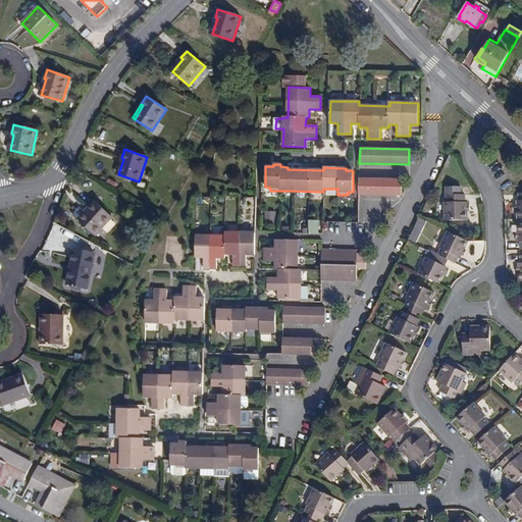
[(402,179),(359,178),(359,195),(402,196),(402,179)]
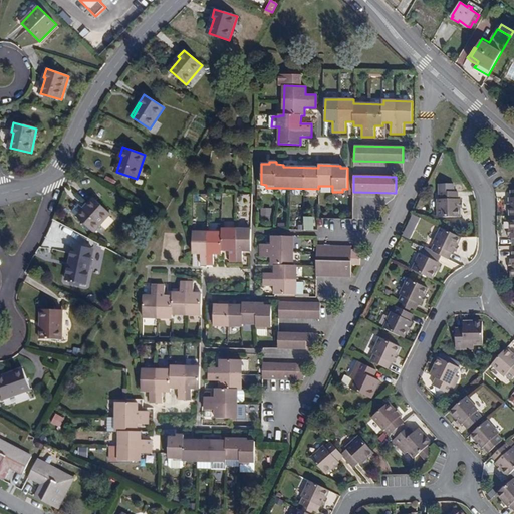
[(456,195),(438,194),(438,201),(435,201),(434,218),(456,219),(456,211),(457,205),(457,202),(455,202),(456,195)]
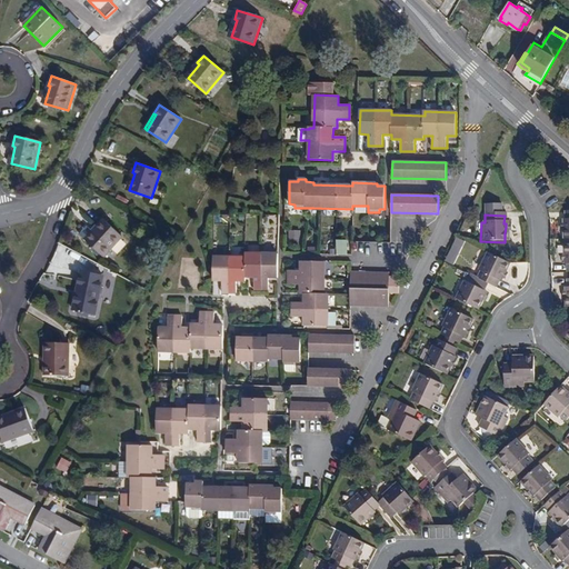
[(82,238),(95,249),(99,253),(103,257),(122,237),(103,219),(97,226),(96,225),(90,231),(87,229),(83,230),(81,232),(81,236),(82,238)]
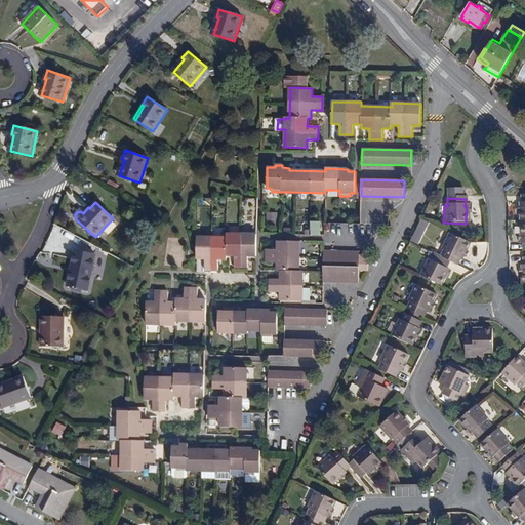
[(277,223),(277,213),(267,212),(266,223),(277,223)]
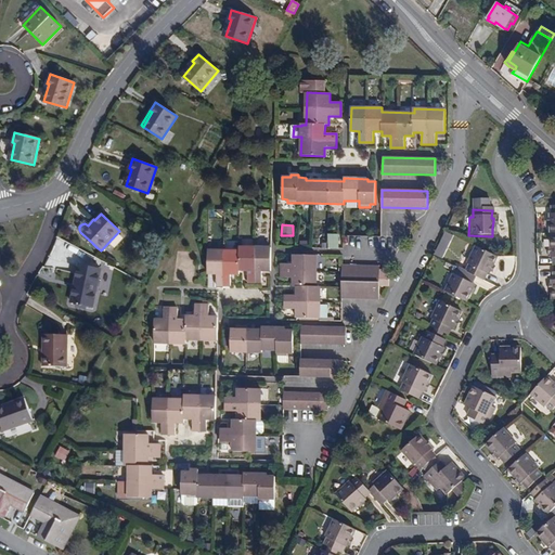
[(442,232),(435,256),(444,259),(452,234),(442,232)]
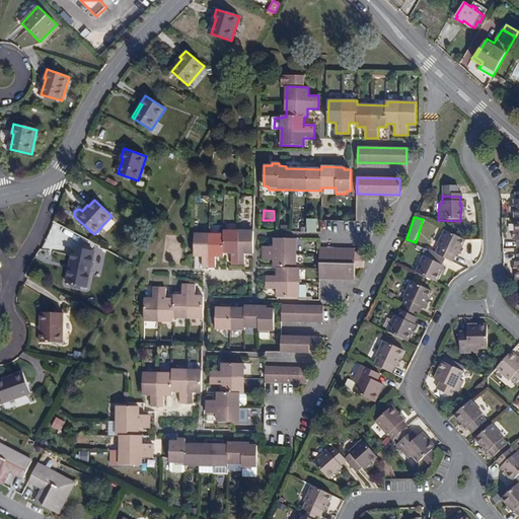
[(306,219),(306,232),(316,232),(317,220),(306,219)]
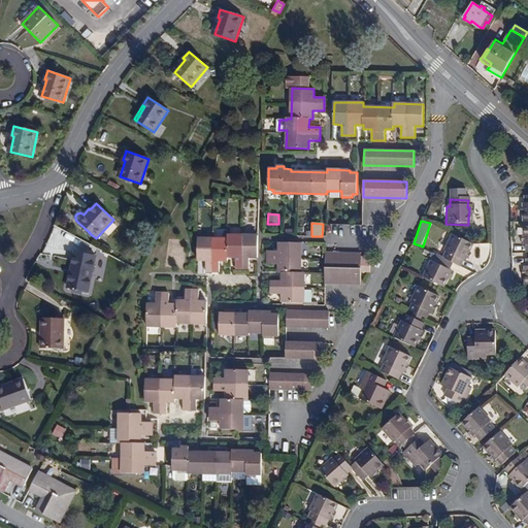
[(442,259),(452,263),(458,266),(462,259),(464,260),(465,257),(467,251),(471,243),(452,233),(444,250),(447,251),(442,259)]
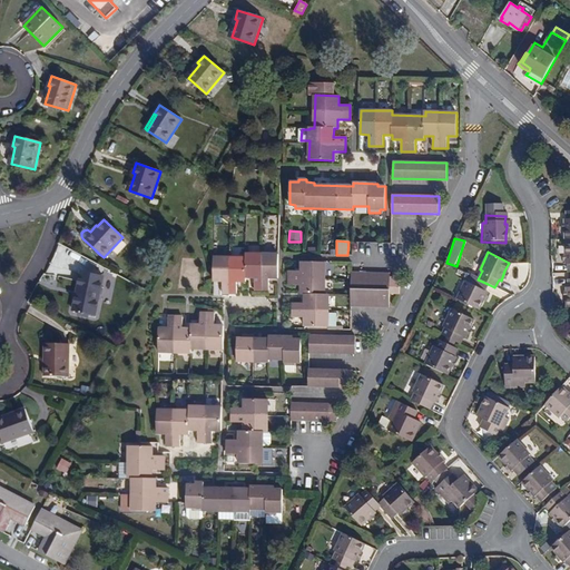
[(278,278),(278,254),(246,254),(246,257),(214,257),(214,281),(223,281),(222,293),(236,294),(237,281),(246,282),(246,277),(254,277),(254,290),(268,290),(268,277),(278,278)]
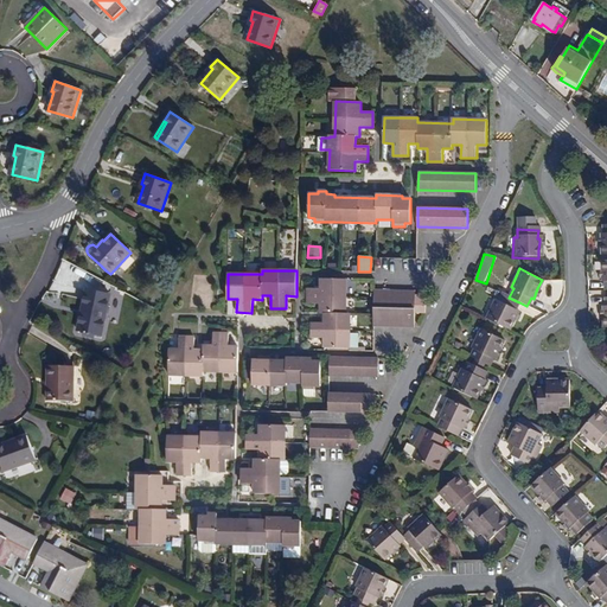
[(324,347),(350,349),(350,313),(346,313),(346,280),(321,279),(321,288),(308,288),(308,304),(320,304),(320,313),(325,313),(325,323),(312,323),(312,338),(325,338),(324,347)]
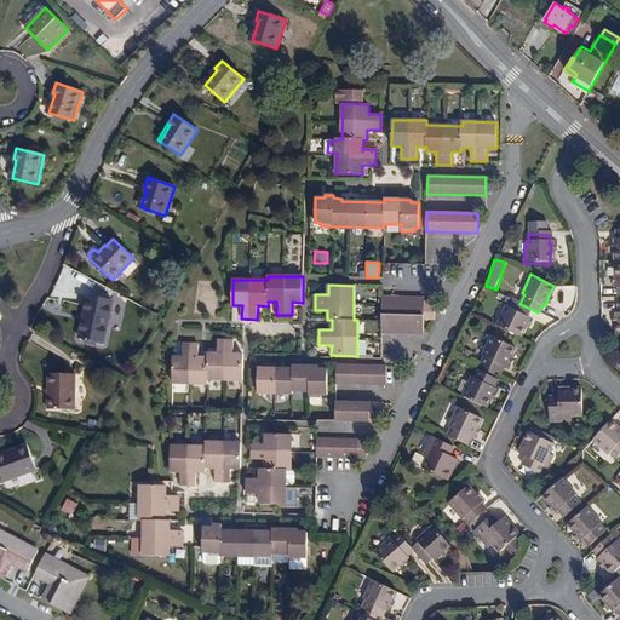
[(113,300),(89,296),(79,338),(103,343),(113,300)]
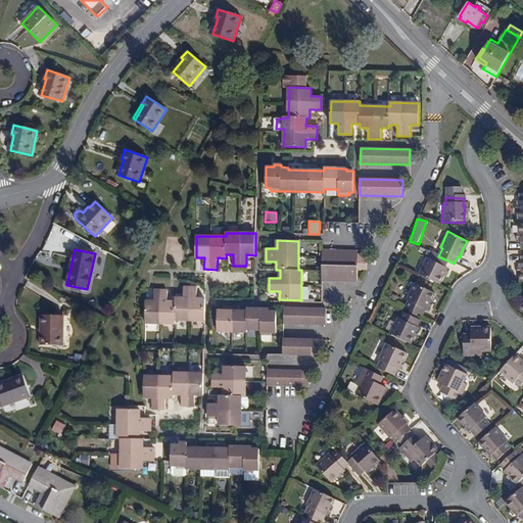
[(367,254),(358,254),(358,250),(322,250),(322,281),(358,282),(358,269),(367,270),(367,254)]
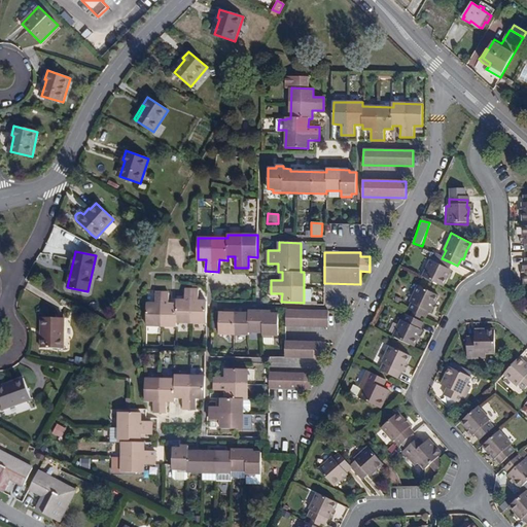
[(451,262),(442,258),(435,254),(431,261),(429,260),(422,276),(442,286),(446,279),(448,273),(450,270),(448,269),(451,262)]
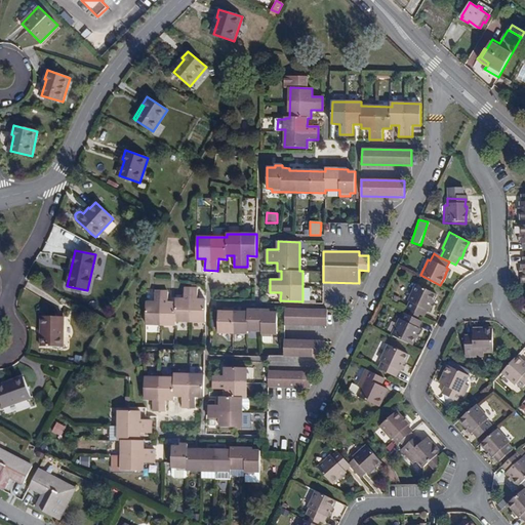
[(418,315),(422,317),(426,310),(428,311),(429,309),(432,303),(436,294),(415,284),(408,300),(410,301),(406,309),(410,311),(418,315)]
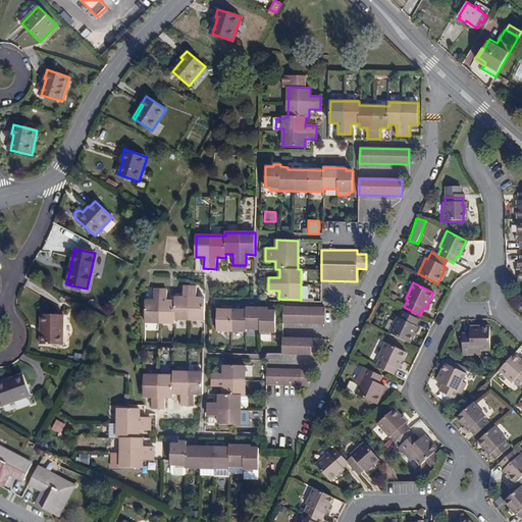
[(205,299),(196,298),(197,286),(184,286),(184,298),(174,298),(174,302),(167,301),(167,291),(154,290),(154,301),(145,301),(145,322),(174,323),(174,319),(204,320),(205,299)]
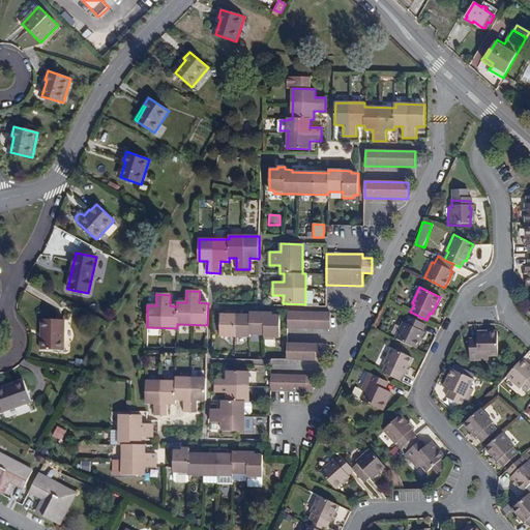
[(274,336),(280,336),(280,316),(272,316),(272,313),(249,313),(249,315),(236,315),(236,313),(228,312),(228,315),(221,315),(221,335),(249,336),(249,333),(264,333),(264,340),(274,340),(274,336)]
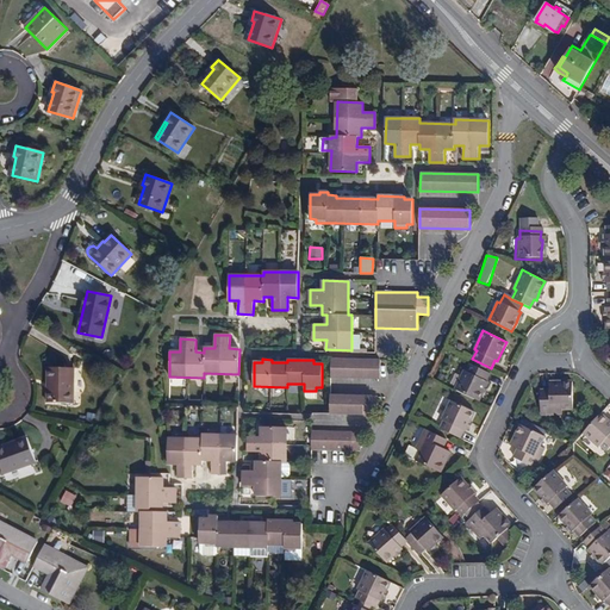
[(380,360),(331,359),(331,377),(380,378),(380,360)]
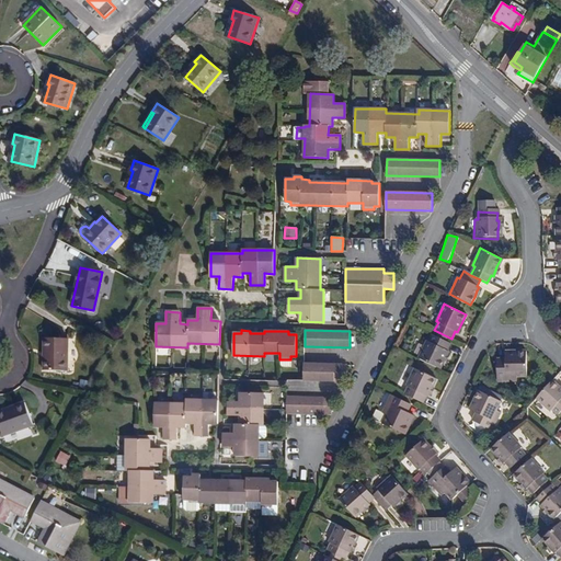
[(445,341),(447,336),(438,332),(436,336),(445,341)]
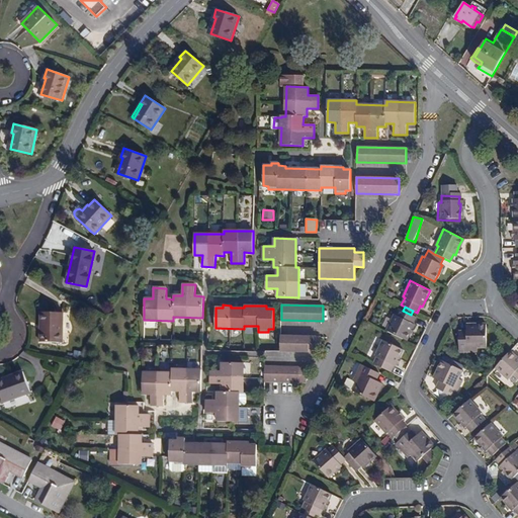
[(406,341),(410,333),(413,327),(414,325),(412,324),(415,317),(411,315),(403,311),(400,310),(396,317),(395,315),(386,331),(406,341)]
